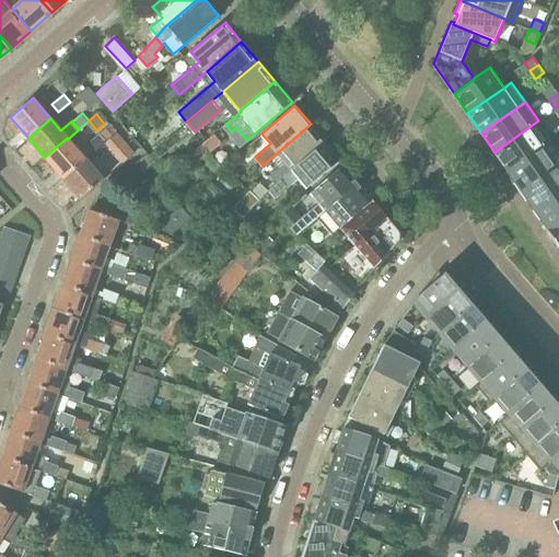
[(531,126),(495,152),(508,171),(545,146),(551,140),(538,120),(531,126)]
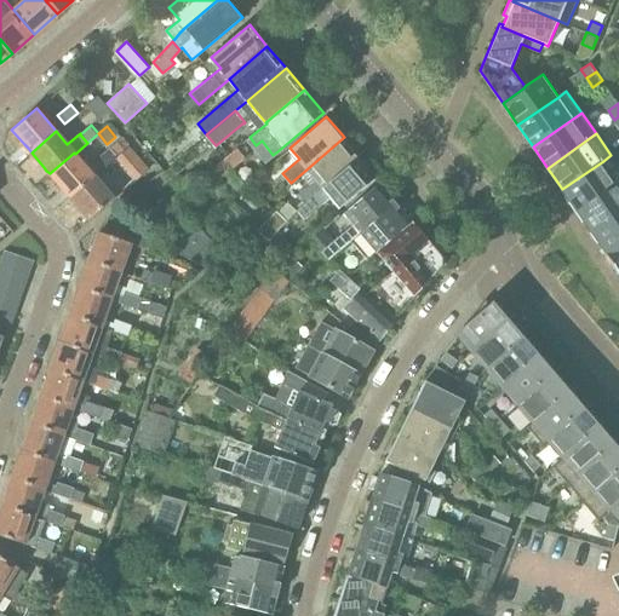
[(74,153),(50,173),(62,189),(66,193),(69,197),(95,176),(103,168),(118,156),(131,144),(124,136),(122,134),(96,159),(95,159),(86,167),(75,154),(74,153)]
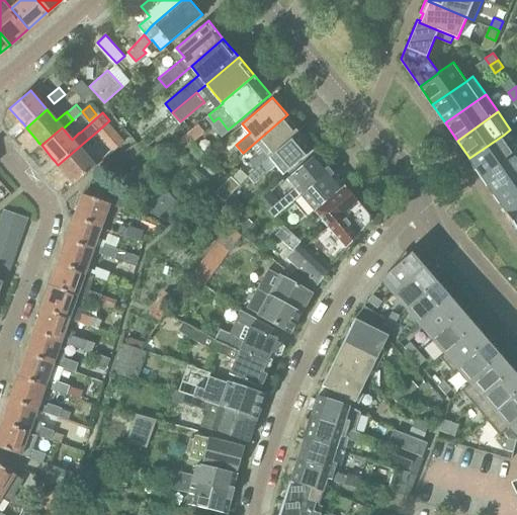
[(264,149),(250,161),(256,168),(300,131),(287,114),(257,141),(263,148),(264,149)]
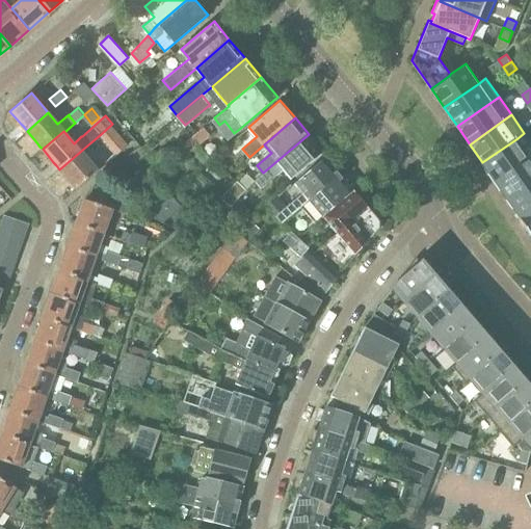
[(205,125),(183,142),(190,152),(211,134),(205,125)]
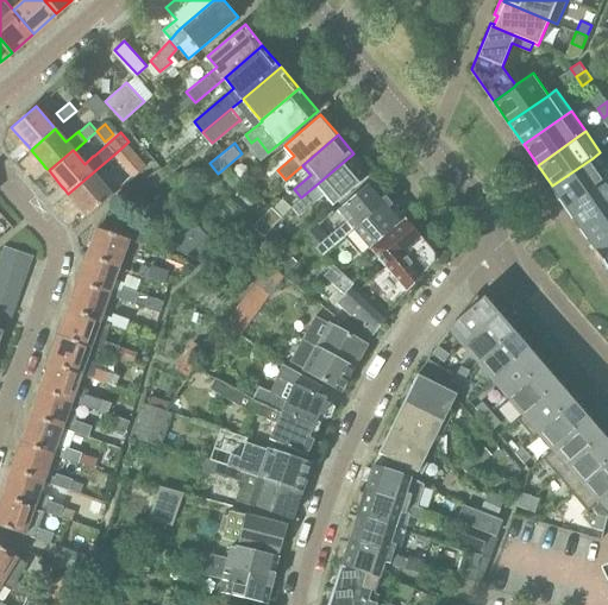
[(593,158),(552,186),(559,196),(558,197),(559,197),(565,207),(607,178),(607,163),(600,152),(593,158)]
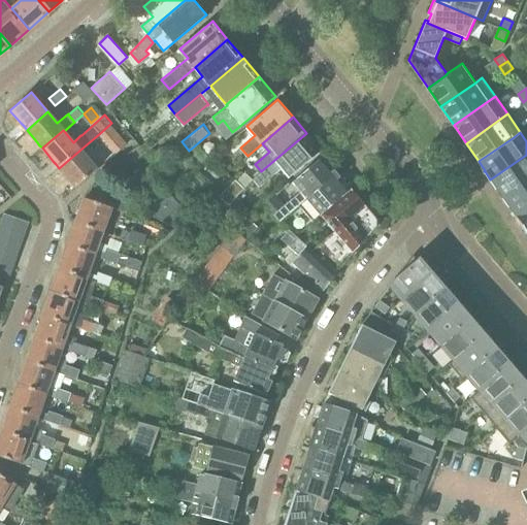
[(261,171),(253,178),(260,186),(282,167),(290,177),(291,177),(320,152),(322,151),(306,133),(261,171)]
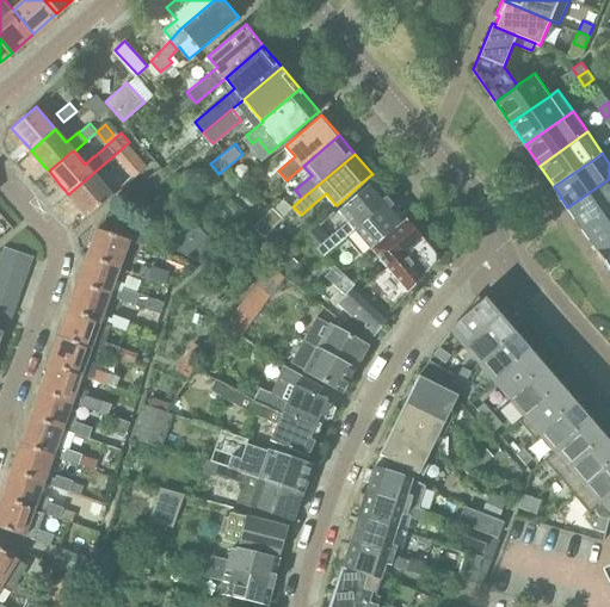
[(233,186),(241,179),(235,172),(227,180),(233,186)]
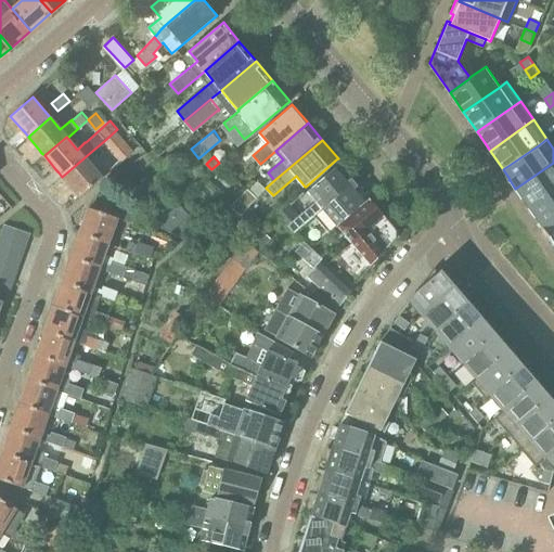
[(85,157),(62,177),(73,189),(75,192),(79,196),(101,177),(85,157)]
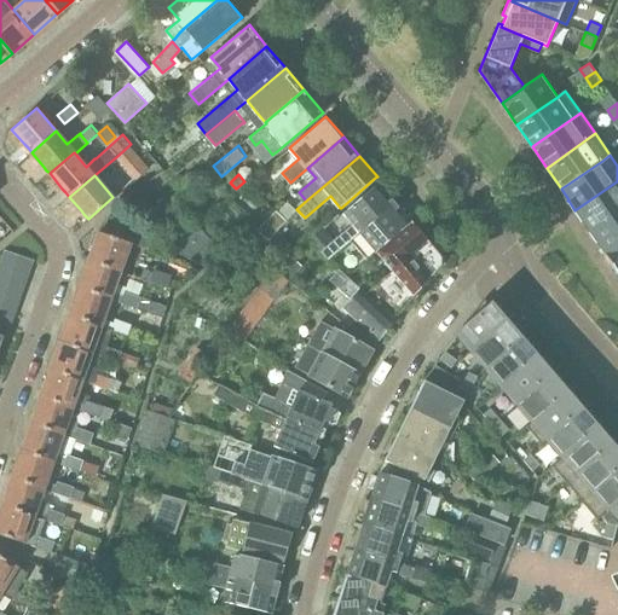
[(338,237),(322,250),(329,259),(344,244),(351,238),(397,199),(381,181),(345,213),(353,224),(338,237)]
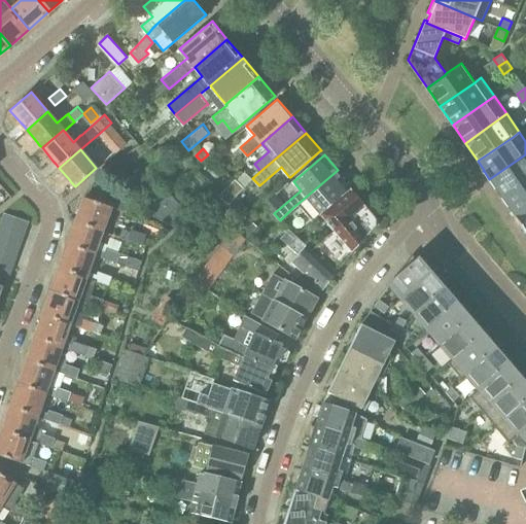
[(525,154),(489,179),(495,187),(496,187),(502,196),(503,198),(525,181),(525,154)]
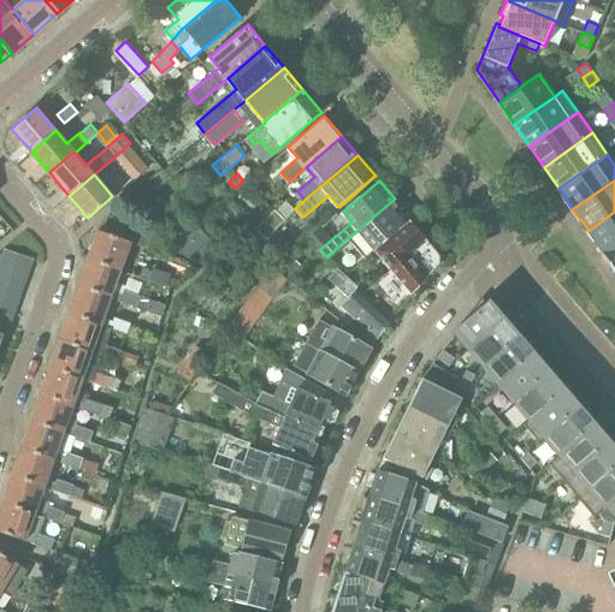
[(141,190),(130,198),(143,217),(154,208),(141,190)]
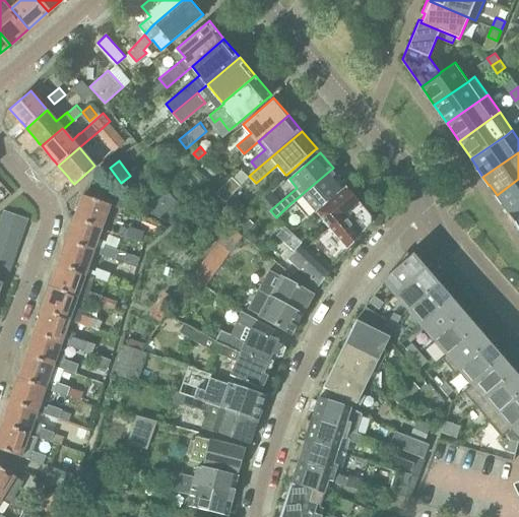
[(333,168),(295,200),(309,217),(317,211),(347,185),(333,168)]
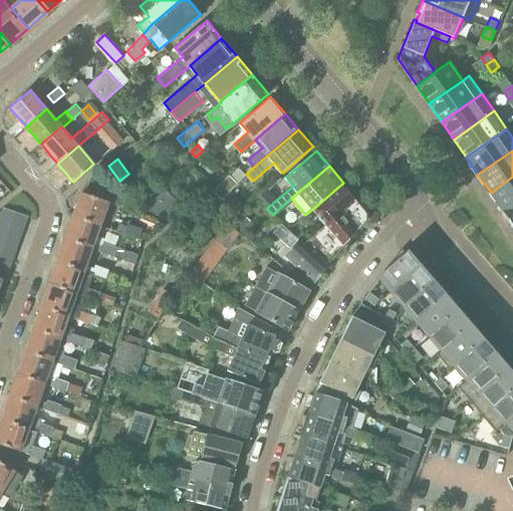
[(223,199),(238,183),(230,176),(229,175),(214,190),(223,199)]
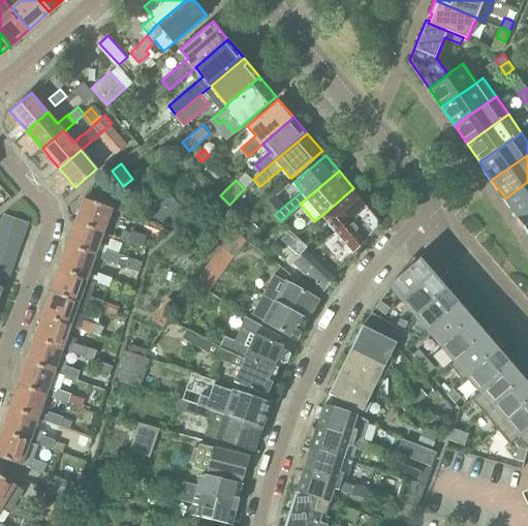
[(504,196),(503,197),(509,207),(510,207),(517,215),(518,216),(527,209),(527,182),(505,198),(504,196)]
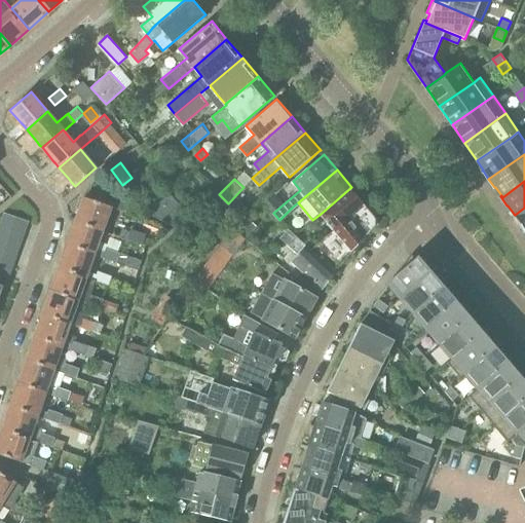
[(86,191),(84,196),(111,207),(112,207),(113,206),(127,211),(129,203),(94,182),(86,191)]
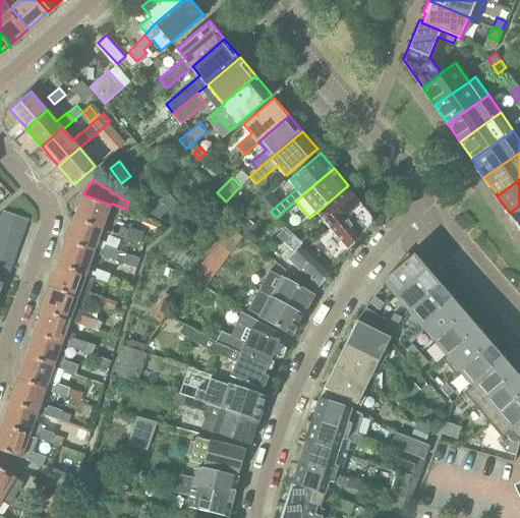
[(308,245),(333,268),(344,254),(349,249),(371,222),(372,215),(348,185),(318,212),(330,227),(308,245)]
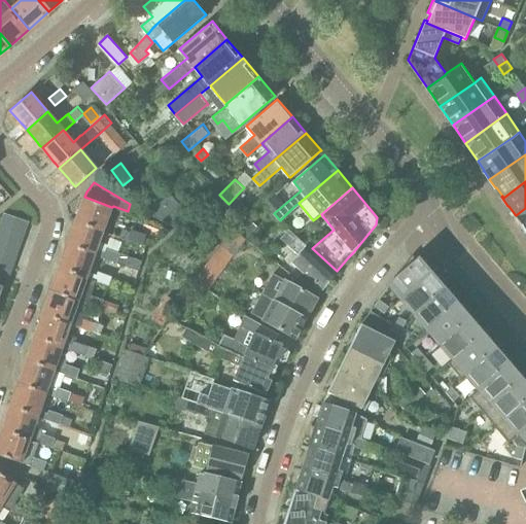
[(177,200),(171,193),(148,211),(158,216),(177,200)]
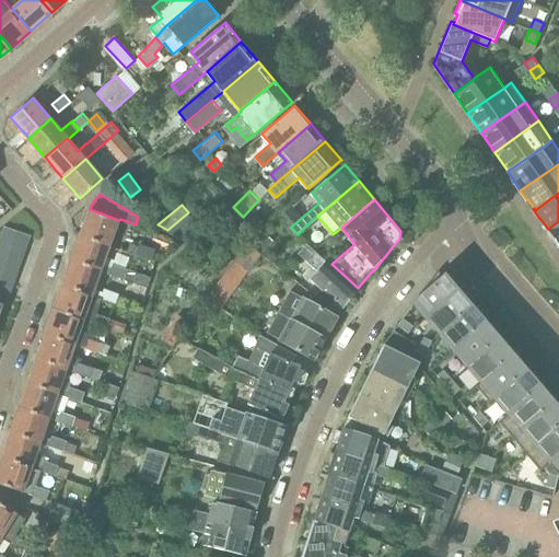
[(84,224),(81,234),(111,245),(119,220),(118,220),(90,209),(88,216),(86,215),(83,223),(84,224)]
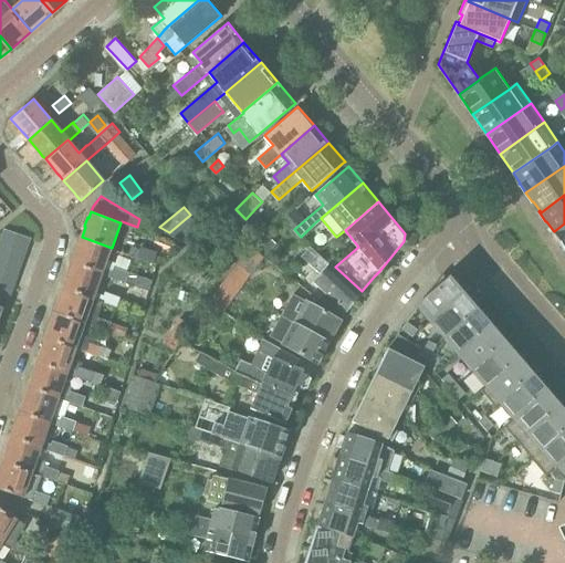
[(553,230),(552,231),(564,249),(564,223),(554,231),(553,230)]
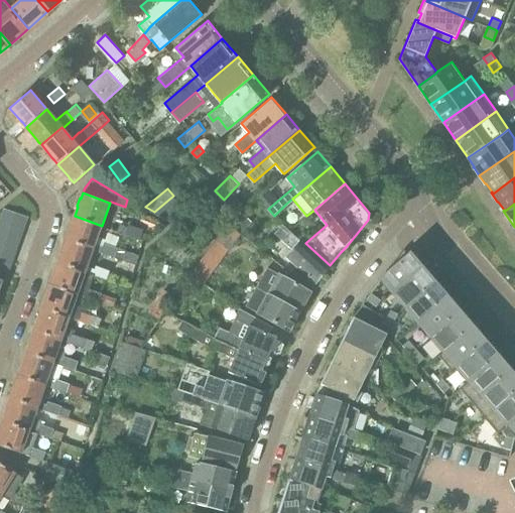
[(5,208),(1,219),(26,227),(30,216),(5,208)]
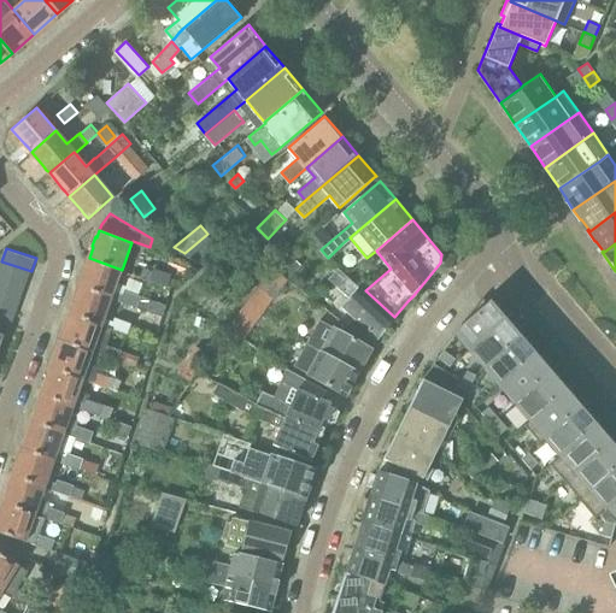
[(269,264),(273,266),(275,264),(289,276),(301,264),(285,248),(269,264)]
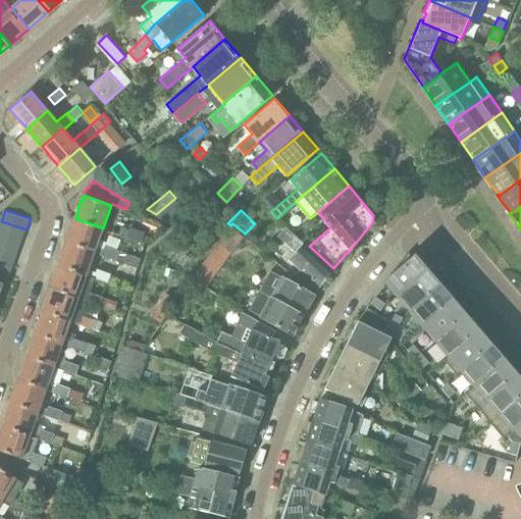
[(71,230),(67,242),(96,251),(95,252),(116,259),(116,258),(127,262),(131,254),(105,245),(104,248),(97,246),(103,228),(75,218),(74,222),(72,222),(70,230),(71,230)]
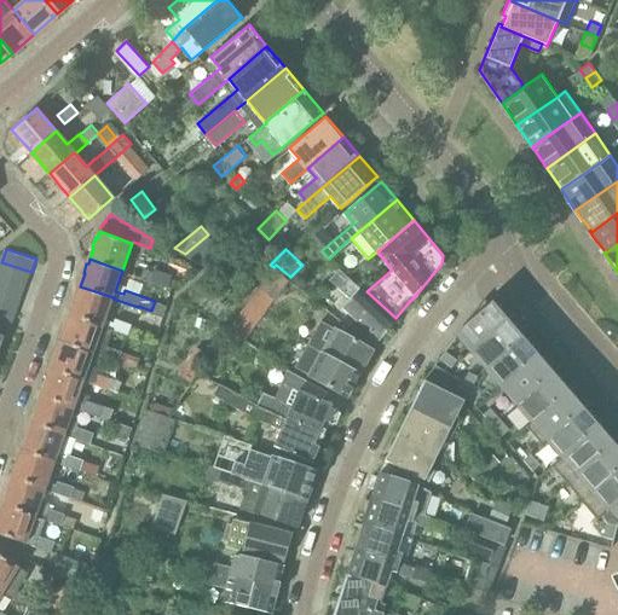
[(0,276),(27,285),(32,272),(1,262),(0,264),(0,276)]
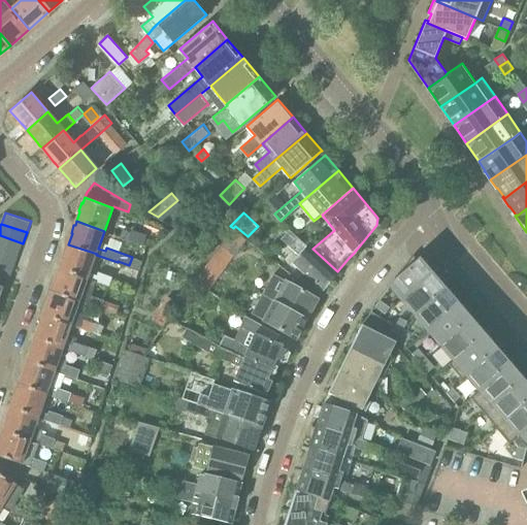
[(235,226),(233,228),(230,233),(227,231),(218,242),(220,244),(215,252),(228,263),(233,254),(235,255),(246,238),(248,236),(235,226)]
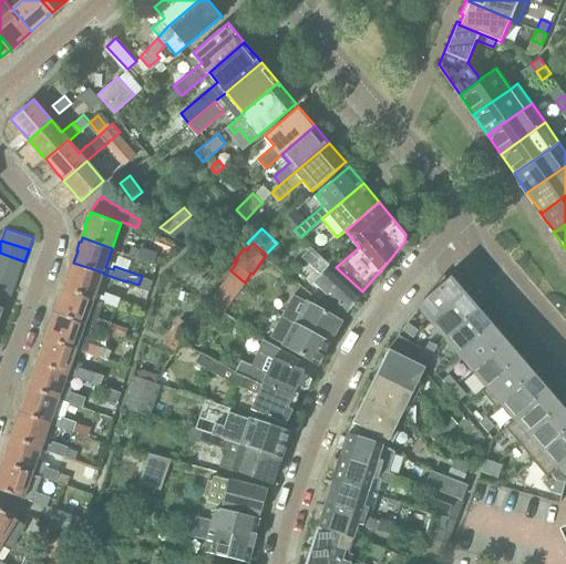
[(160,250),(142,245),(139,256),(156,262),(160,250)]
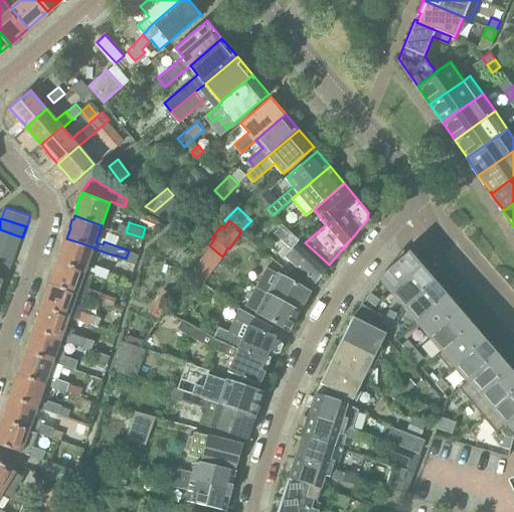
[(283,222),(275,231),(292,247),(285,256),(314,282),(329,265),(305,242),(291,229),(283,222)]
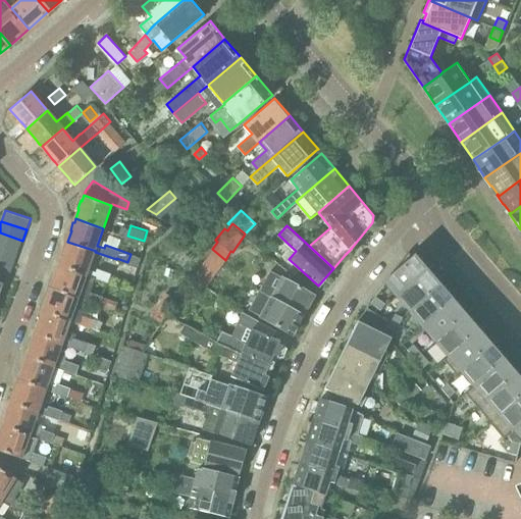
[(0,245),(18,252),(22,241),(0,232),(0,245)]
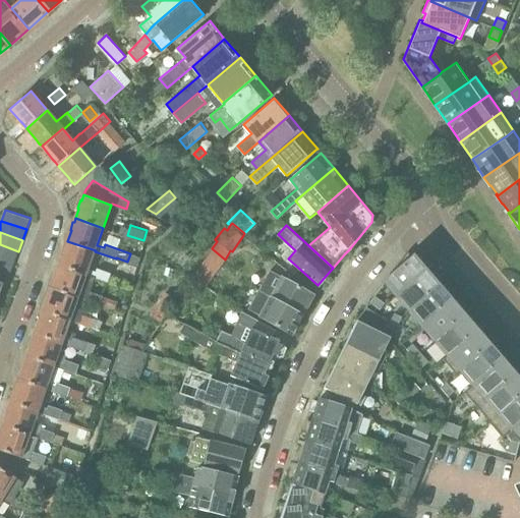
[(63,253),(59,264),(88,274),(90,268),(95,251),(96,250),(67,241),(66,244),(65,244),(62,252),(63,253)]
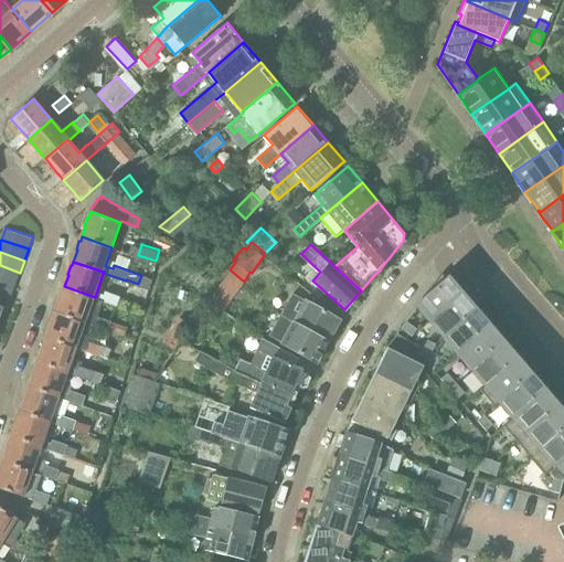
[(0,279),(16,285),(20,273),(0,265),(0,279)]
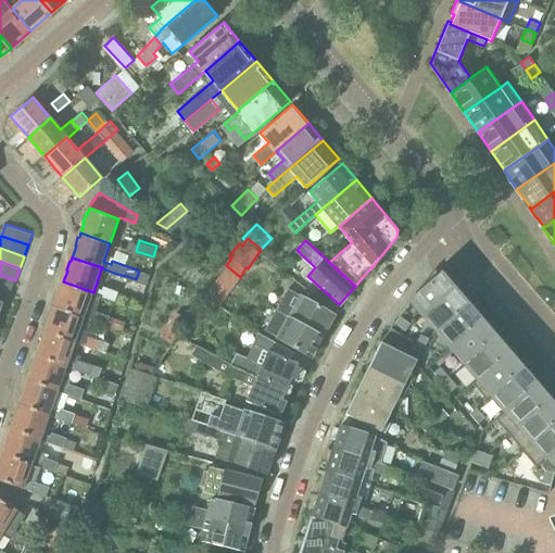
[(417,291),(408,299),(411,300),(423,315),(454,288),(456,286),(442,269),(440,272),(436,266),(417,291)]
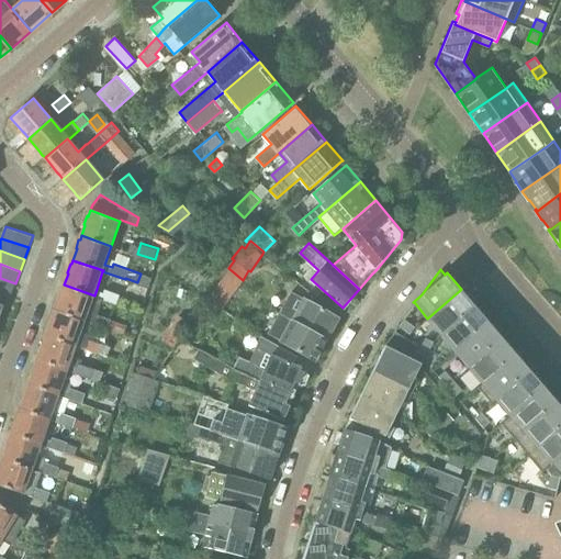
[(0,292),(11,297),(15,283),(0,278),(0,292)]
